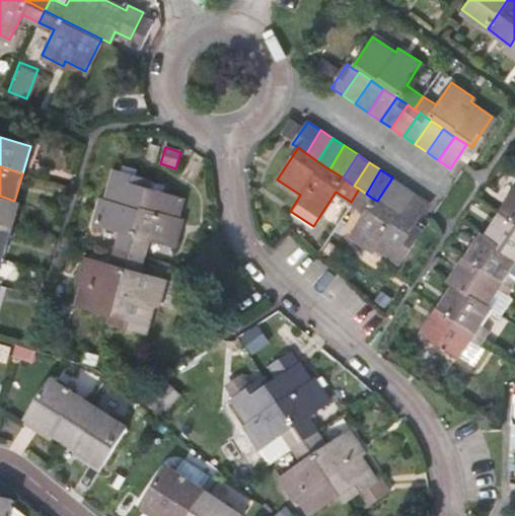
[(141,210),(149,181),(111,170),(103,198),(99,197),(92,221),(121,229),(116,246),(129,250),(141,210)]
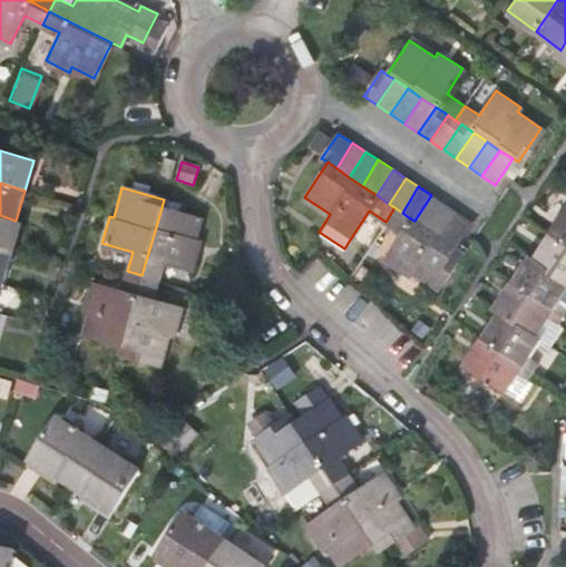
[(415,221),(428,230),(445,204),(431,195),(415,221)]
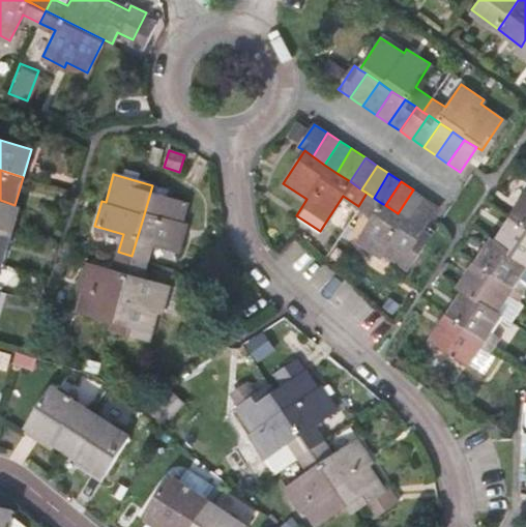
[(166,188),(152,185),(144,214),(132,256),(146,260),(150,241),(177,249),(184,223),(180,222),(185,202),(164,196),(166,188)]
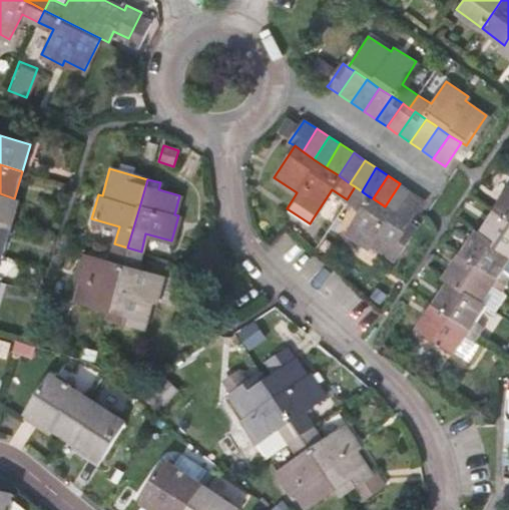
[(385,206),(396,214),(411,191),(400,183),(385,206)]
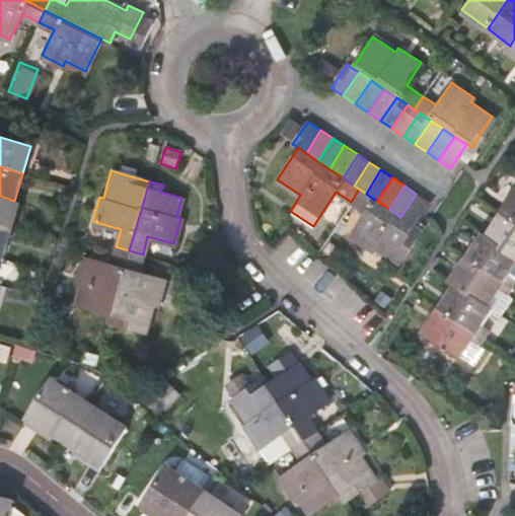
[(418,228),(413,225),(400,217),(389,209),(377,201),(373,199),(366,194),(359,189),(351,202),(366,211),(350,235),(372,249),(375,244),(396,260),(418,228)]
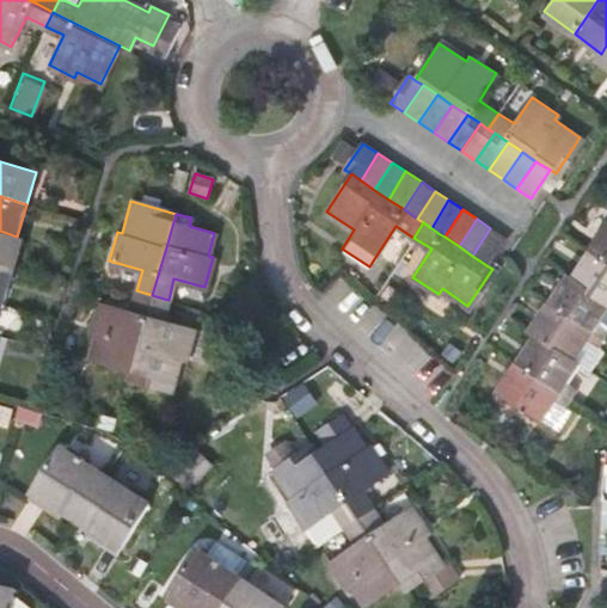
[(606,223),(590,250),(606,259),(606,223)]
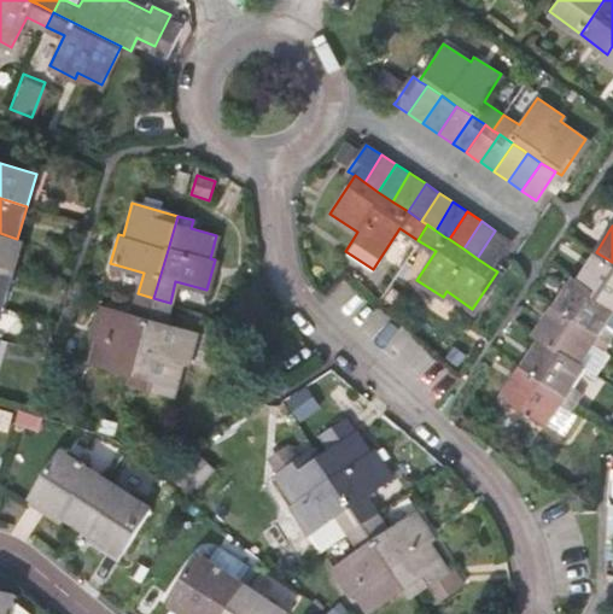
[(495,231),(477,258),(491,268),(502,252),(509,240),(495,231)]
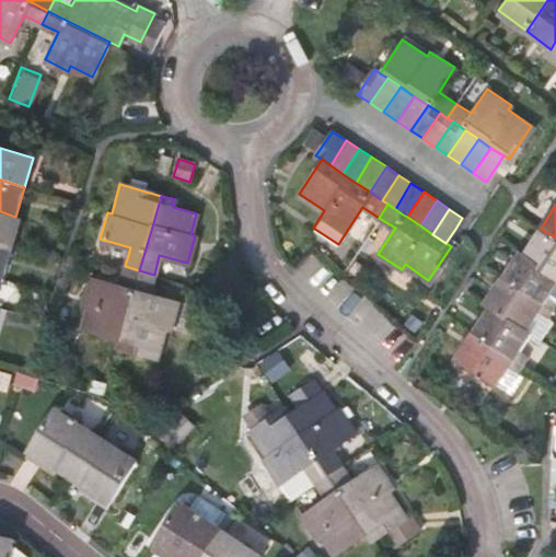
[(0,243),(11,247),(20,218),(15,217),(0,211),(0,243)]
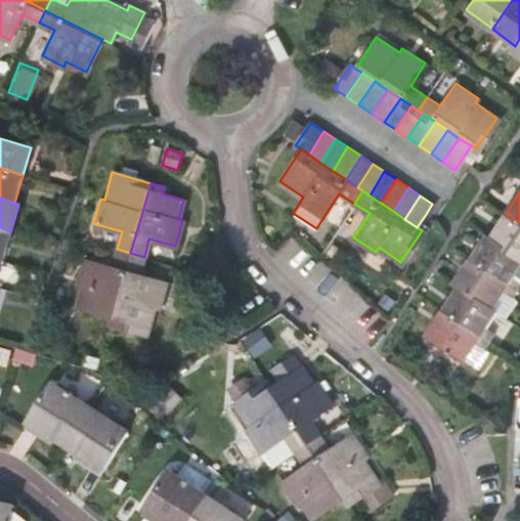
[(519,222),(506,214),(490,237),(519,257),(519,222)]
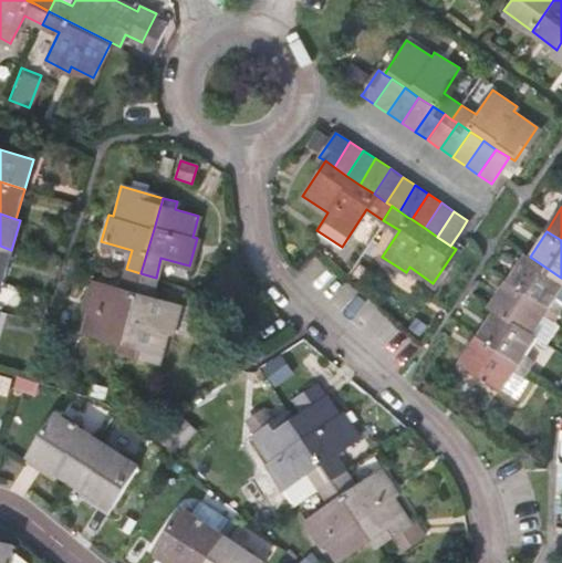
[(0,279),(3,280),(11,250),(0,246),(0,279)]
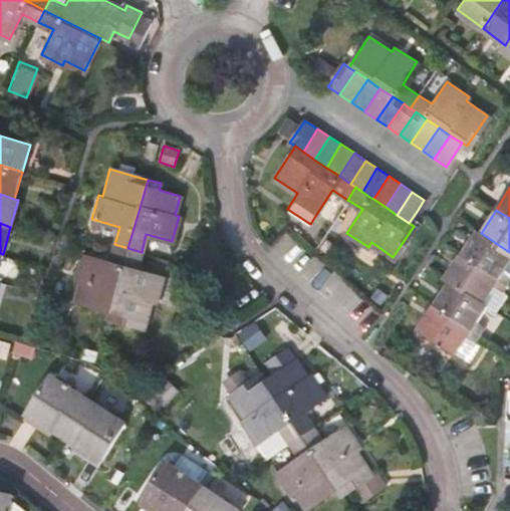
[(509,252),(481,233),(477,230),(461,254),(506,283),(509,276),(509,252)]
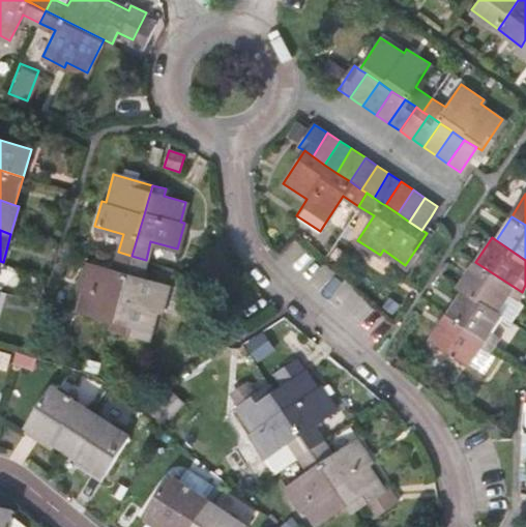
[(77,309),(113,319),(132,256),(118,252),(114,269),(85,262),(78,288),(82,290),(77,309)]
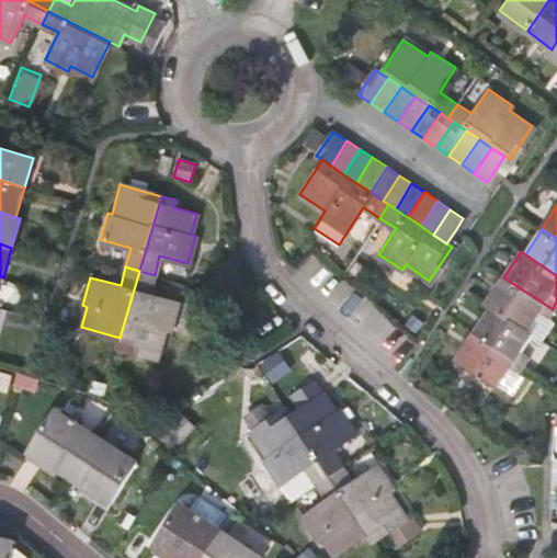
[(120,338),(118,344),(158,355),(166,328),(170,329),(178,302),(149,294),(155,275),(139,271),(120,338)]
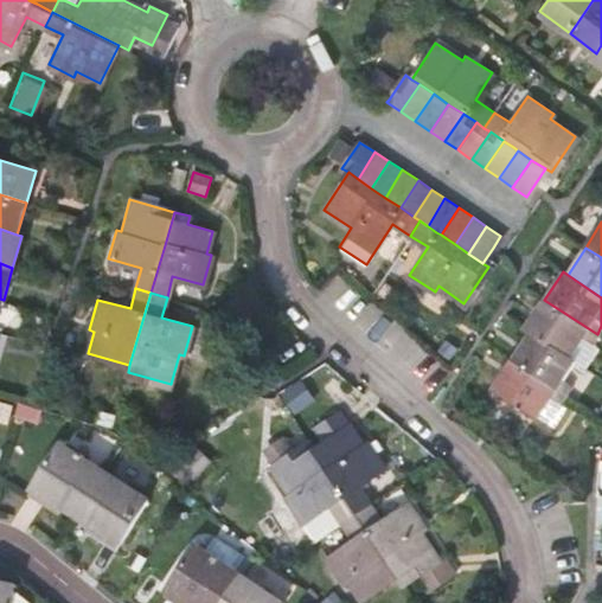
[(531,331),(569,355),(582,337),(591,344),(597,334),(544,300),(526,327),(531,331)]
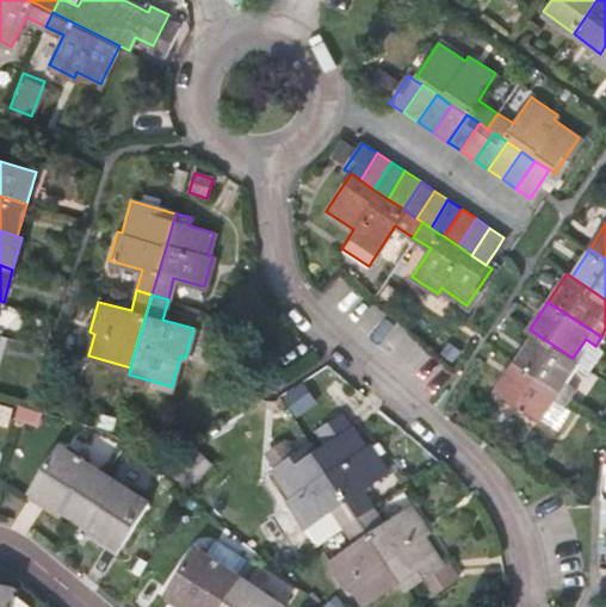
[(566,381),(577,361),(573,358),(535,333),(517,360),(568,394),(573,385),(566,381)]
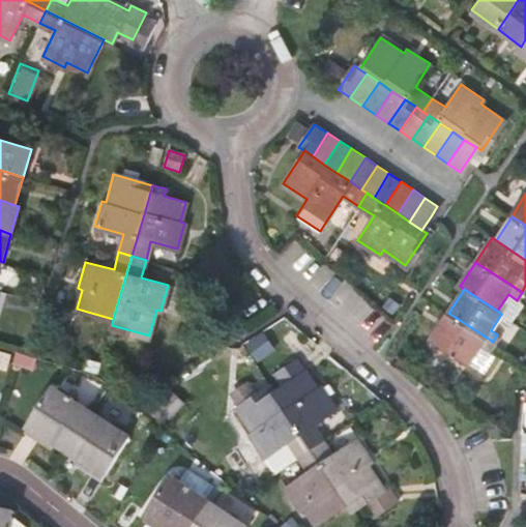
[(493,342),(448,313),(433,338),(483,370),(493,354),(488,351),(493,342)]
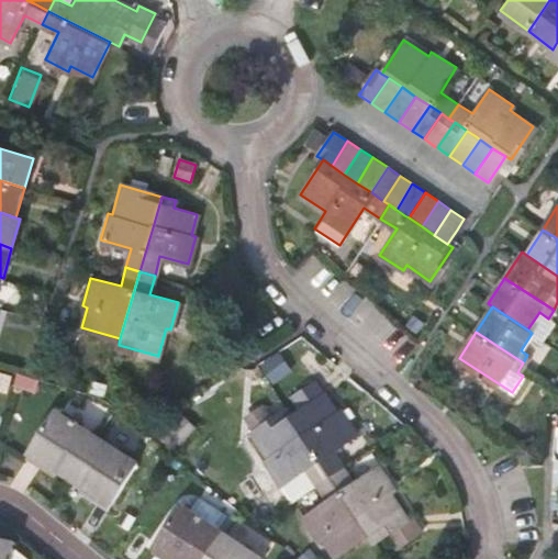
[(302,411),(292,417),(316,455),(331,474),(343,467),(330,448),(354,431),(341,411),(337,413),(315,380),(292,397),(302,411)]
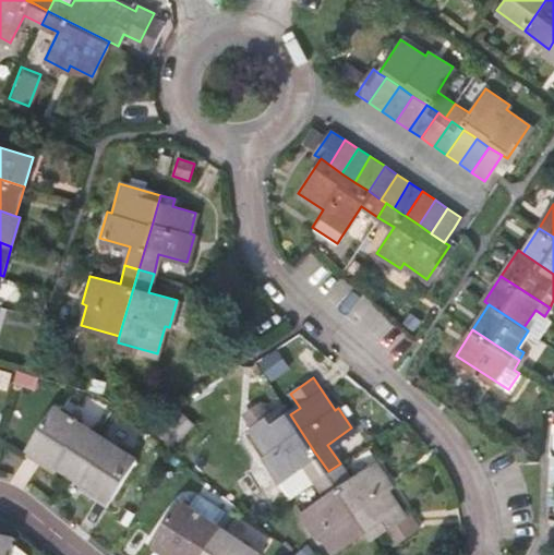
[(290,496),(315,480),(328,471),(314,451),(290,414),(285,406),(271,414),(262,401),(243,413),(252,426),(251,427),(268,454),(264,457),(278,479),(290,496)]
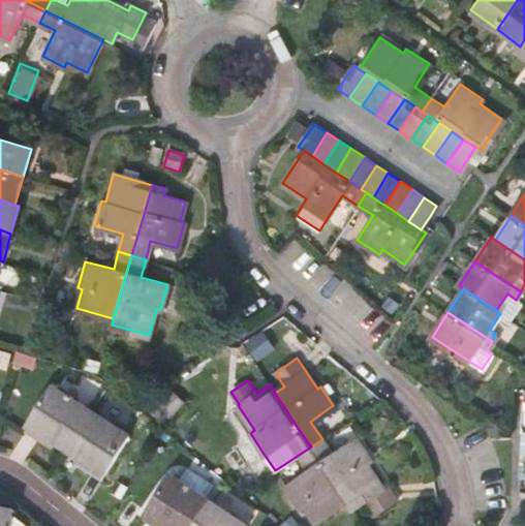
[(52,387),(27,425),(54,442),(65,450),(80,427),(90,410),(52,387)]
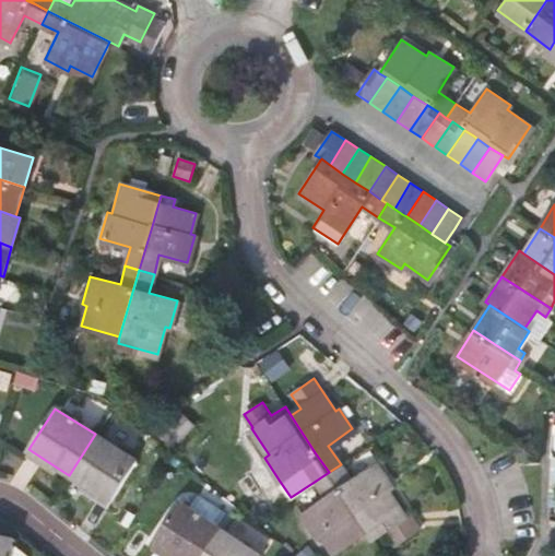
[(82,484),(110,503),(138,460),(95,434),(84,451),(69,475),(82,484)]
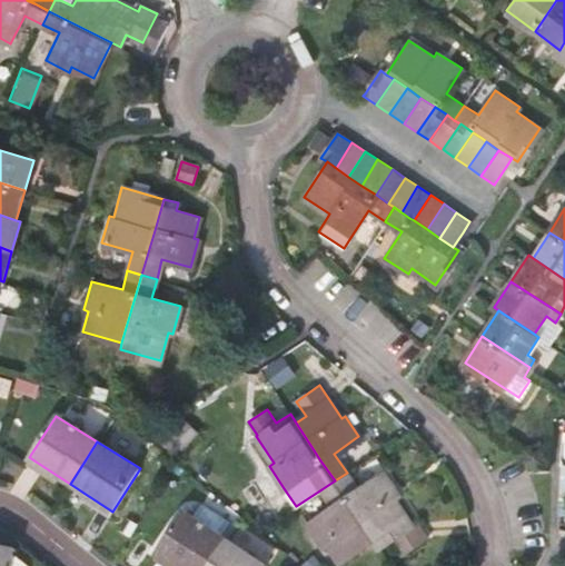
[(58,476),(29,457),(26,463),(53,482),(58,476)]
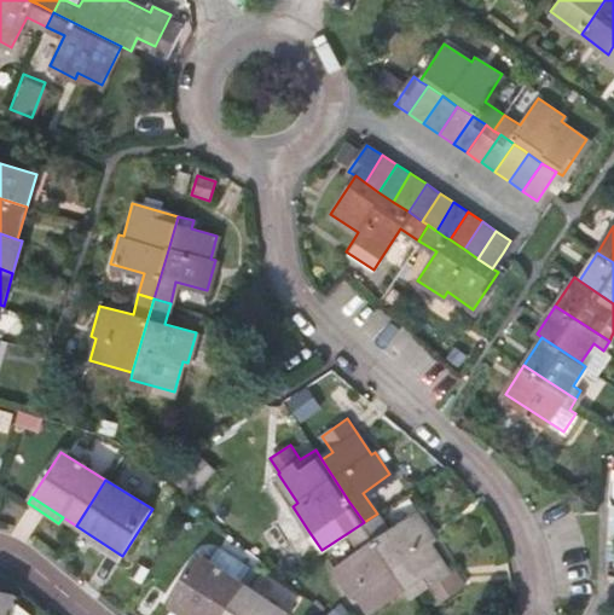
[(427,582),(447,569),(427,540),(432,537),(416,512),(389,531),(377,514),(364,522),(404,584),(411,593),(427,582)]
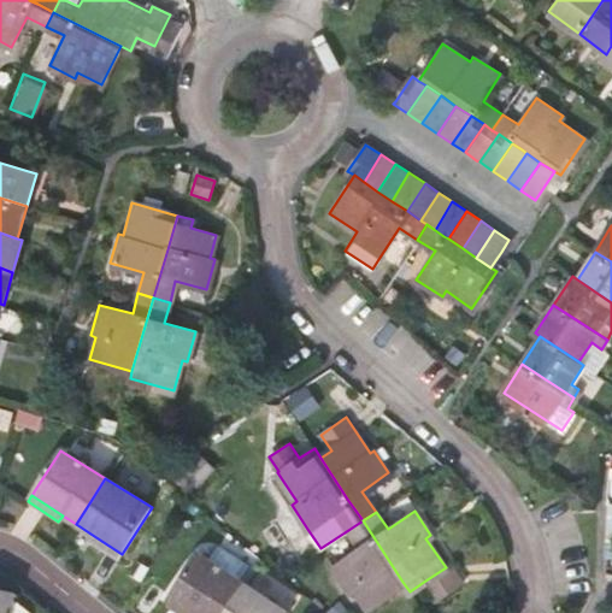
[(366,607),(402,582),(363,520),(348,530),(360,548),(333,566),(348,590),(353,588),(366,607)]
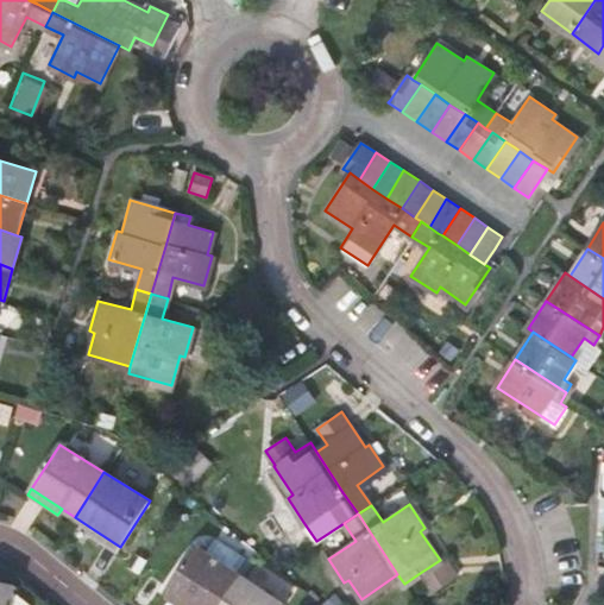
[(120,547),(89,527),(86,533),(115,553),(120,547)]
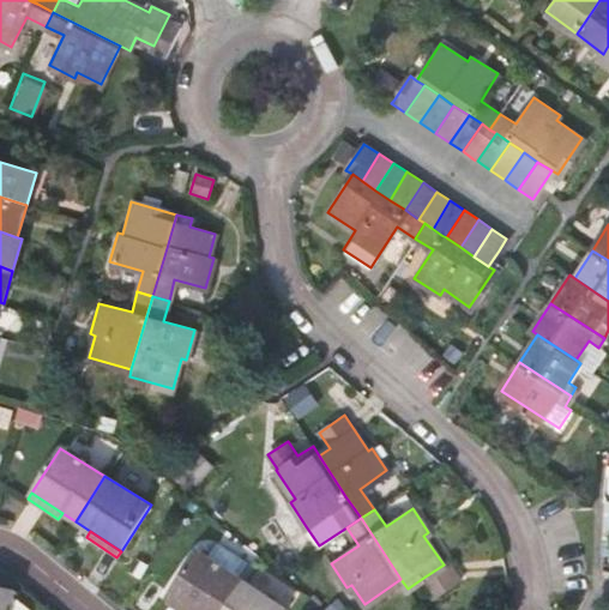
[(191,609),(219,609),(241,580),(197,550),(168,595),(191,609)]
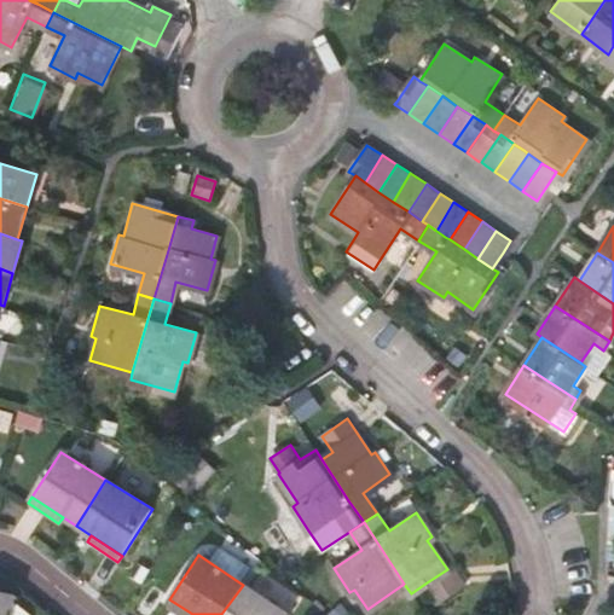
[(453,566),(447,569),(427,582),(438,601),(464,582),(453,566)]
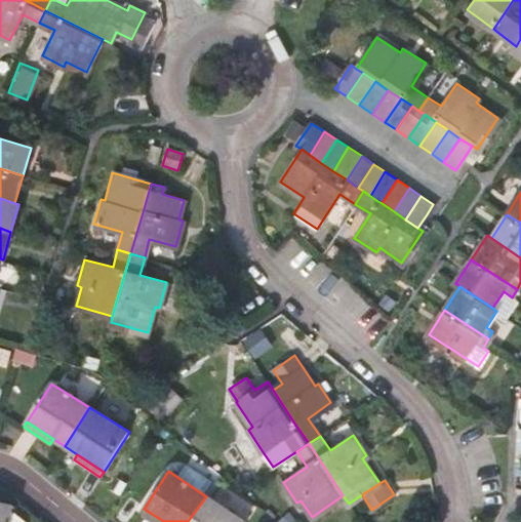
[(243,521),(244,521),(206,496),(188,521),(243,521)]
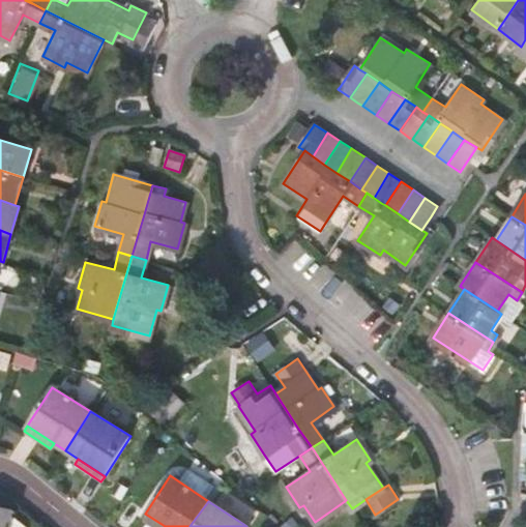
[(0,526),(7,526),(11,508),(0,505),(0,526)]
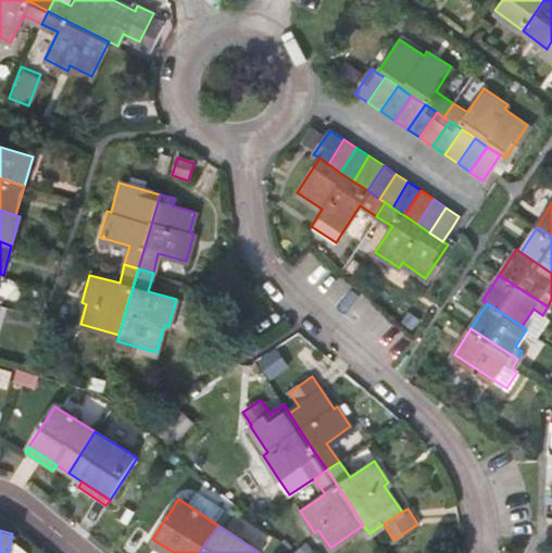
[(173,552),(152,539),(148,544),(161,552),(173,552)]
